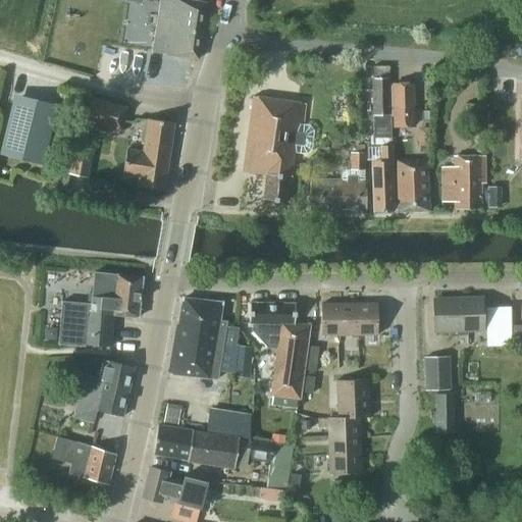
[(197,60),(205,4),(183,0),(159,0),(151,53),(197,60)]
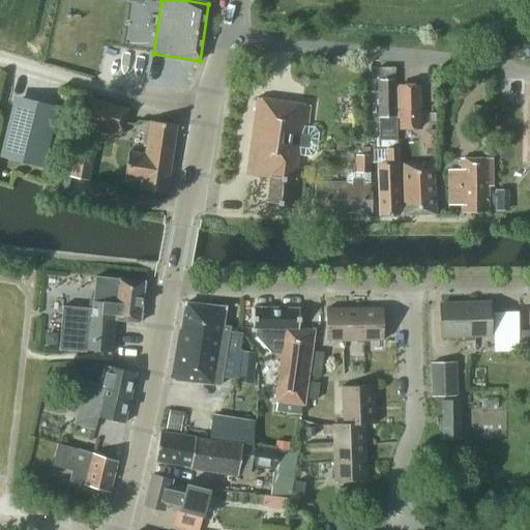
[(116,70),(144,75),(148,52),(120,48),(116,70)]
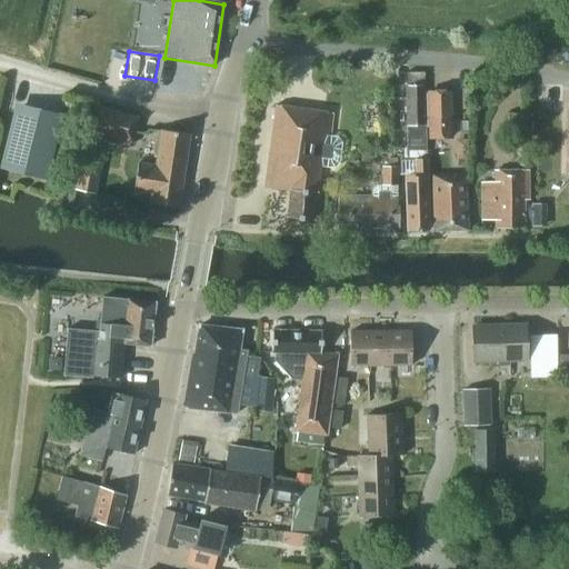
[(423,73),(406,73),(407,127),(407,149),(403,149),(403,159),(426,159),(423,73)]
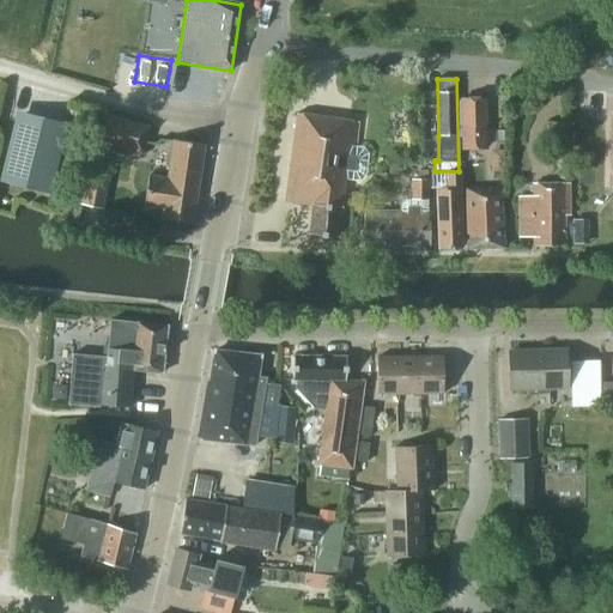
[(484,149),(484,101),(460,101),(460,149),(484,149)]
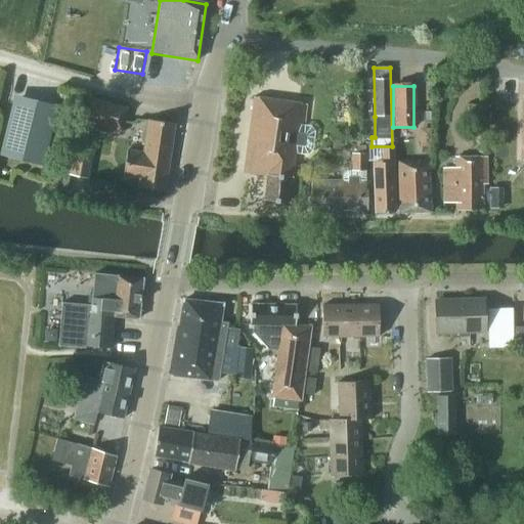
[(0,154),(0,155),(42,166),(57,105),(14,94),(0,154)]
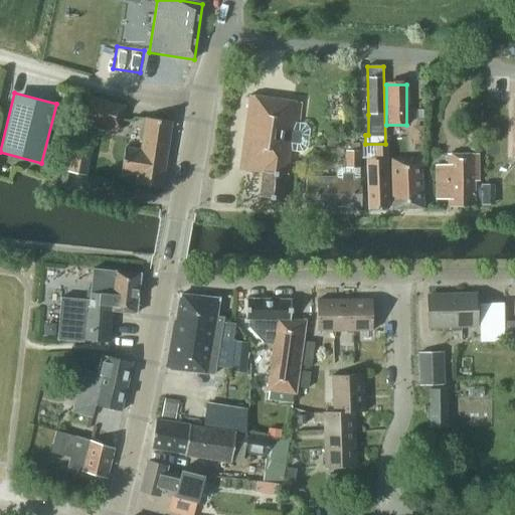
[(298,123),(300,103),(250,96),(240,170),(262,172),(259,197),(284,200),(289,152),(302,153),(307,149),(309,130),(305,124),(298,123)]
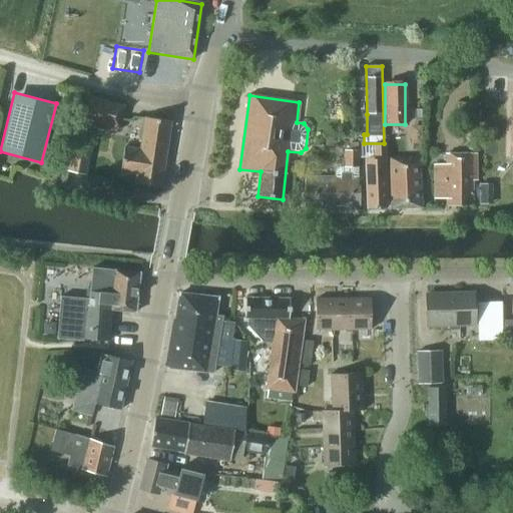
[(123,106),(84,96),(78,119),(117,130),(123,106)]
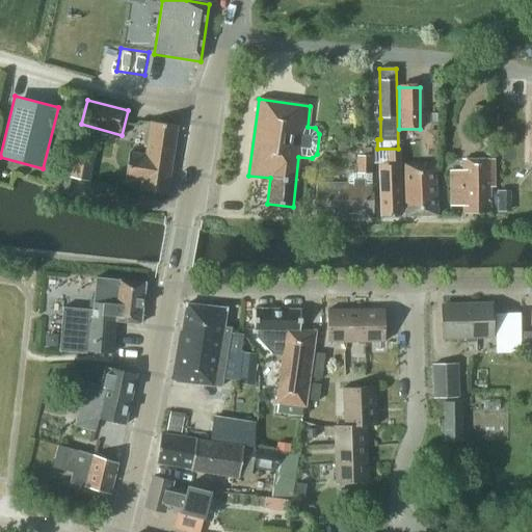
[(149,123),(147,139),(144,154),(129,151),(125,181),(140,184),(139,190),(166,194),(176,127),(149,123)]
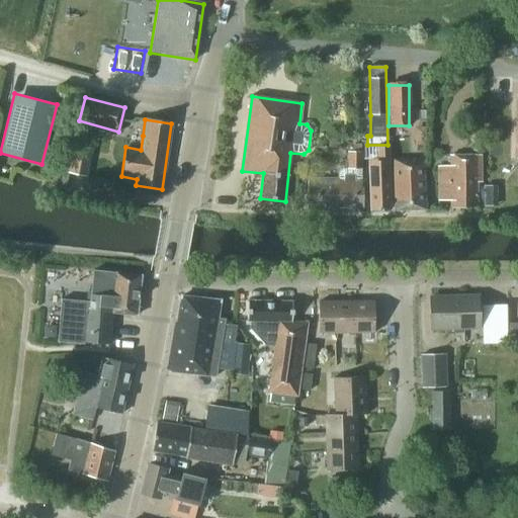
[(476,122),(462,122),(462,134),(476,134),(476,122)]
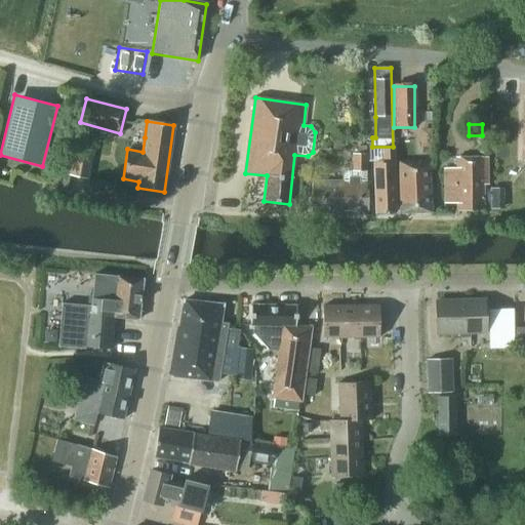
[(431,147),(430,129),(420,130),(421,147),(431,147)]
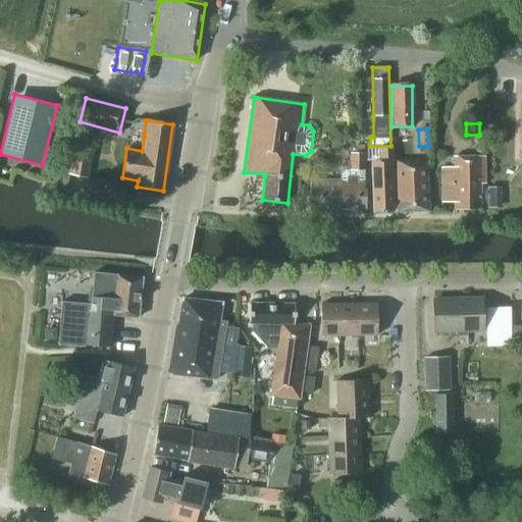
[(69,173),(87,177),(93,150),(75,146),(69,173)]
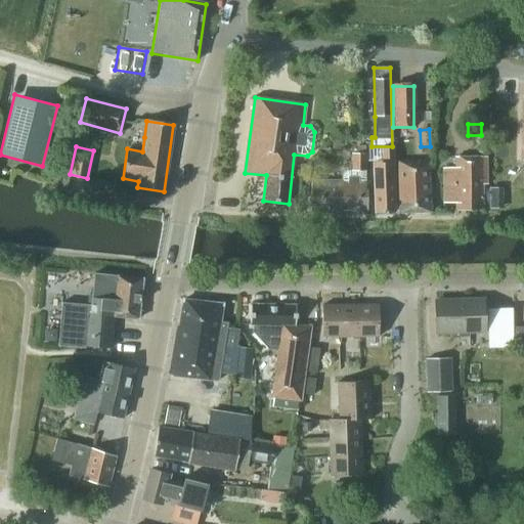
[(374,167),(375,212),(394,213),(392,146),(372,146),(367,146),(367,160),(381,160),(381,167),(374,167)]
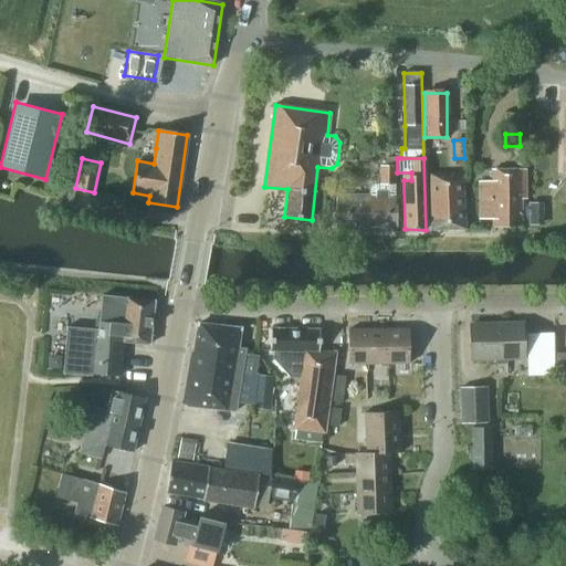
[(396,224),(396,206),(395,206),(395,167),(379,167),(379,184),(373,184),(368,188),(368,196),(337,196),(337,206),(335,206),(335,224),(396,224)]
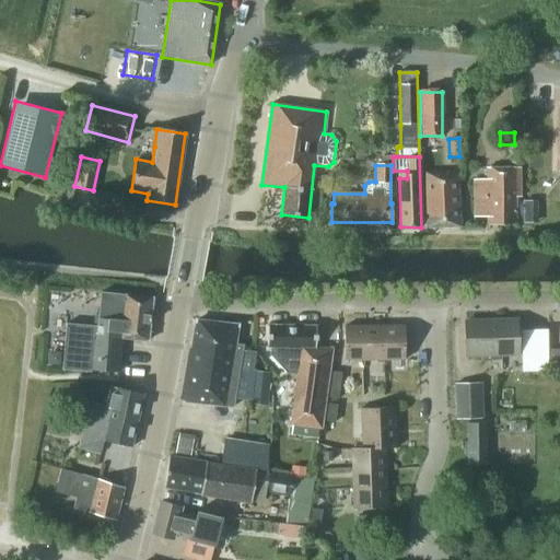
[(515,197),(520,197),(518,167),(486,168),(486,179),(473,179),(474,217),(487,217),(487,225),(515,224),(515,197)]
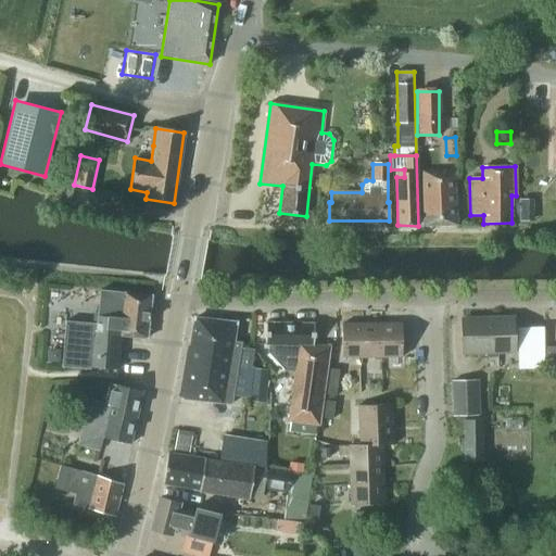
[(422,226),(456,225),(453,172),(422,172),(422,226)]
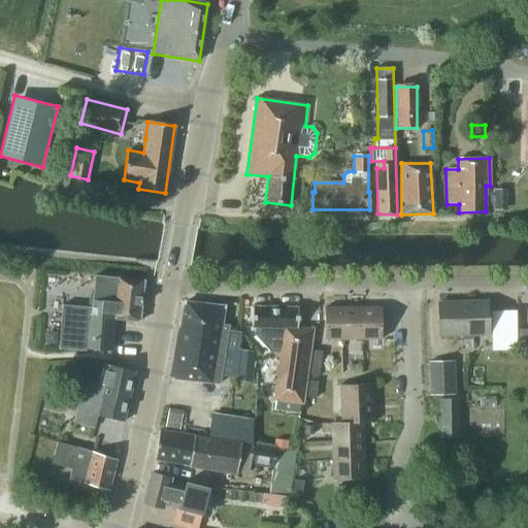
[(89,298),(88,307),(61,305),(59,349),(85,351),(86,350),(112,352),(114,319),(137,322),(143,282),(95,276),(92,298),(89,298)]
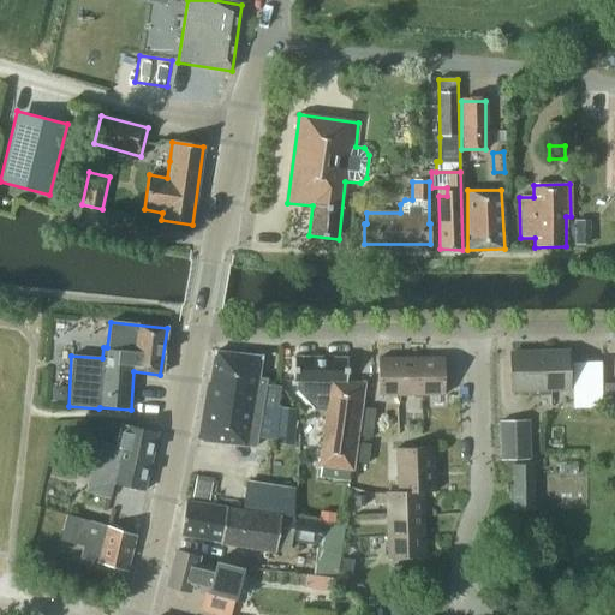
[(254,448),(261,410),(267,410),(269,396),(263,395),(266,380),(257,377),(261,357),(214,352),(209,382),(207,382),(197,441),(254,448)]
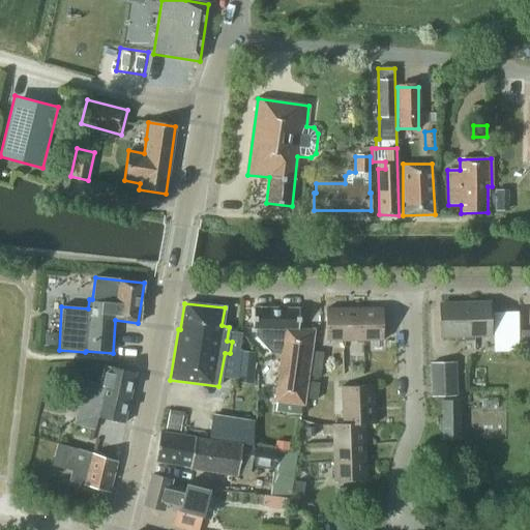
[(489,335),(488,303),(440,304),(441,337),(489,335)]
